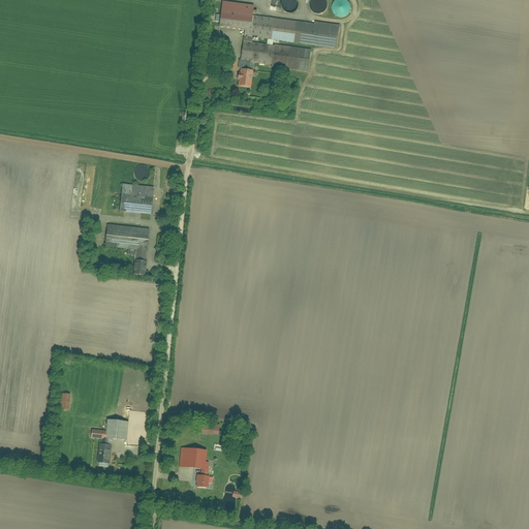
[(293,0),(284,0),(280,3),(287,14),(300,8),(296,1),(294,1),(293,0)]
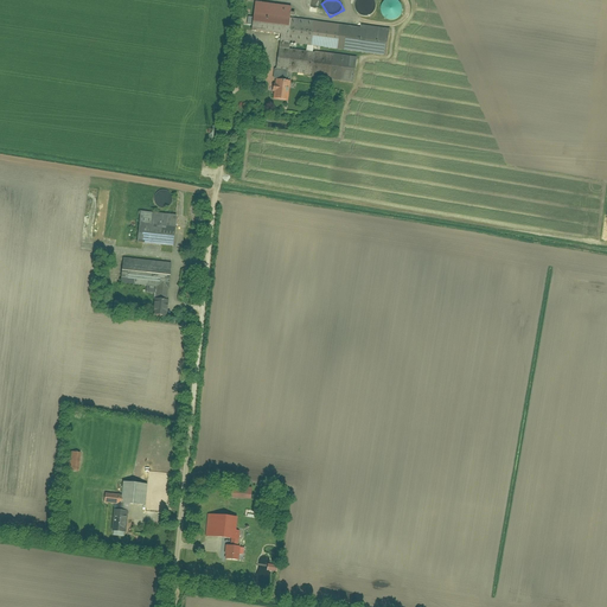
[(382,6),(382,11),(382,14),(384,18),(388,19),(393,20),(396,19),(400,17),(401,13),(402,10),(401,5),(398,2),(395,0),(394,0),(388,0),(387,0),(384,2),(382,6)]
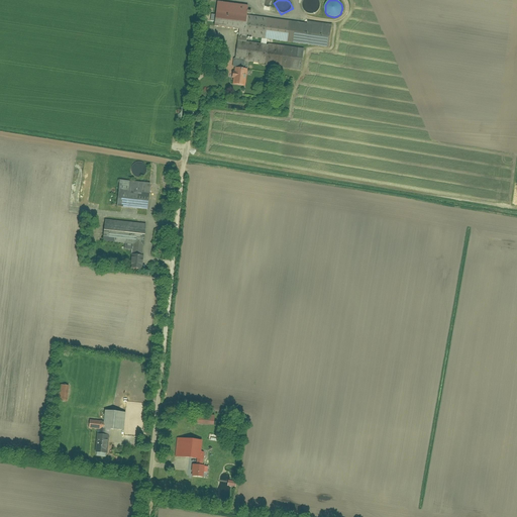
[(239,29),(234,61),(245,62),(265,65),(265,66),(301,71),(304,48),(268,43),(268,39),(328,47),(331,24),(313,22),(313,24),(249,15),(250,6),(217,2),(215,17),(214,22),(214,26),(239,29)]
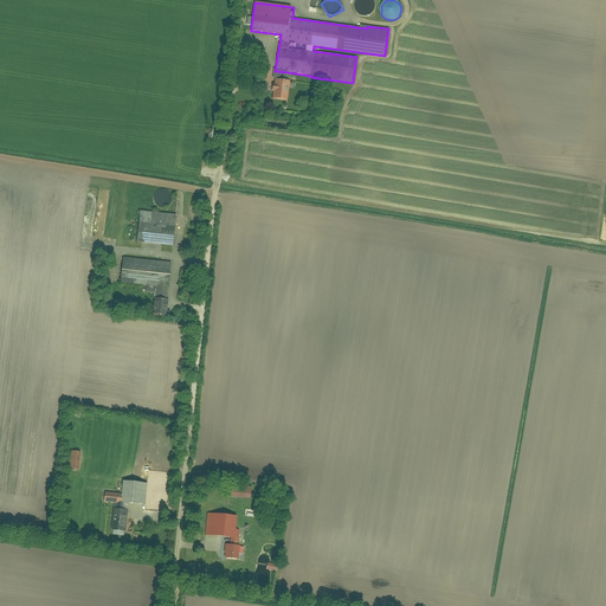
[(274,90),(272,100),(287,101),(289,81),(287,81),(288,72),(275,71),(275,72),(274,72),(272,78),(275,78),(275,84),(272,84),(271,90),(274,90)]
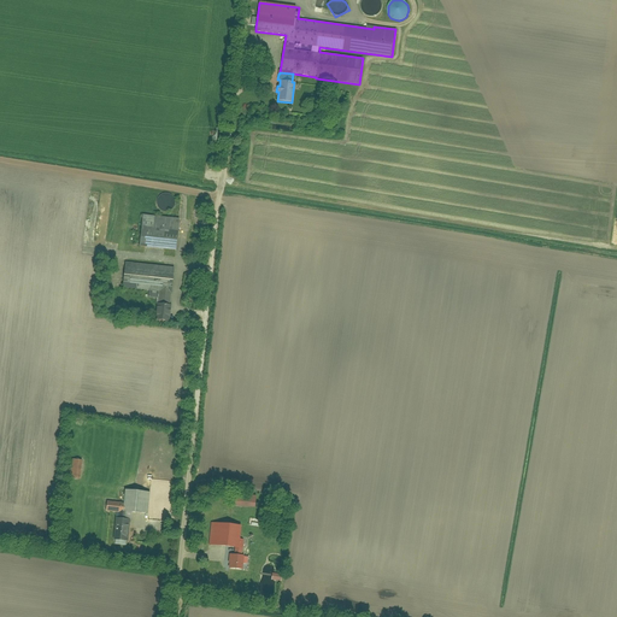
[(157,199),(157,203),(157,206),(158,209),(160,211),(163,212),(166,212),(170,212),(172,210),(174,207),(175,205),(175,203),(175,199),(172,197),(170,195),(168,194),(164,194),(162,195),(159,197),(157,199)]
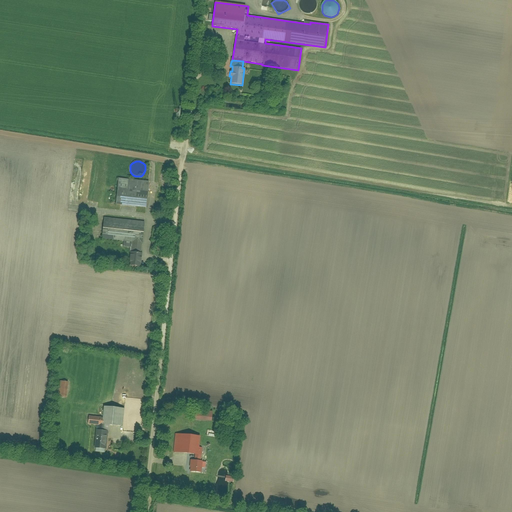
[(118,180),(115,206),(145,208),(147,183),(118,180)]
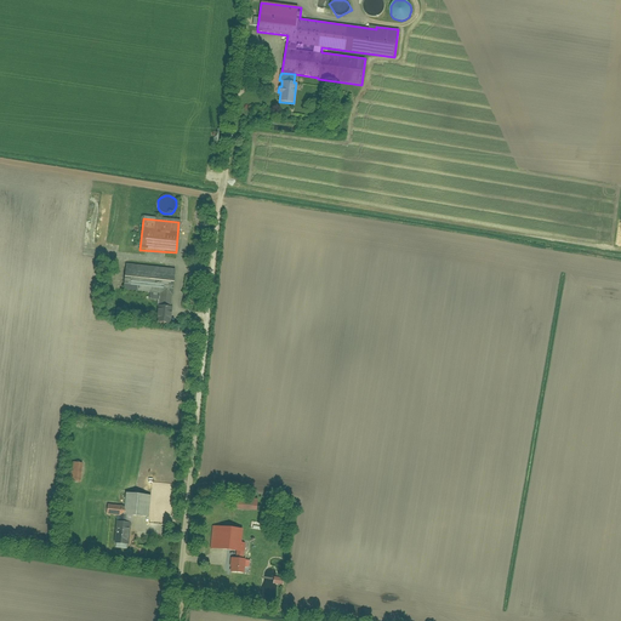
[(175,269),(125,266),(123,292),(172,296),(175,269)]
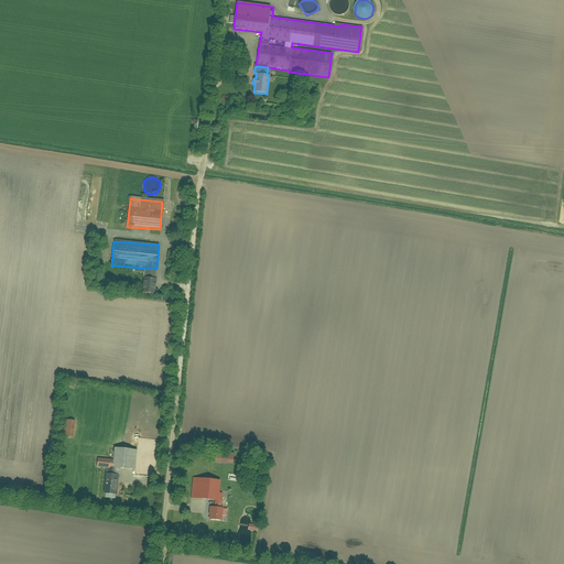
[(155,279),(142,279),(141,294),(154,294),(155,279)]
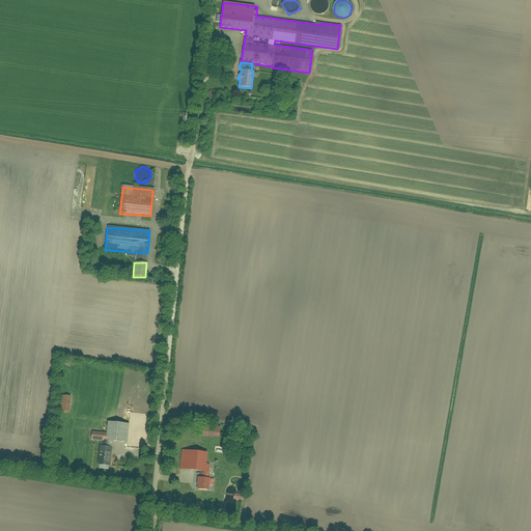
[(59,413),(68,414),(71,398),(61,397),(59,413)]
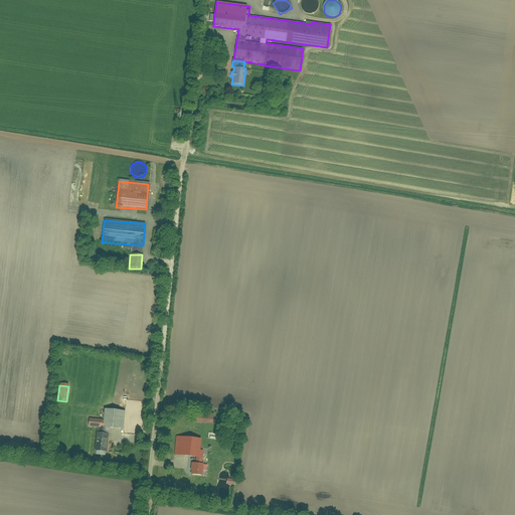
[(104,409),(103,427),(124,430),(126,411),(104,409)]
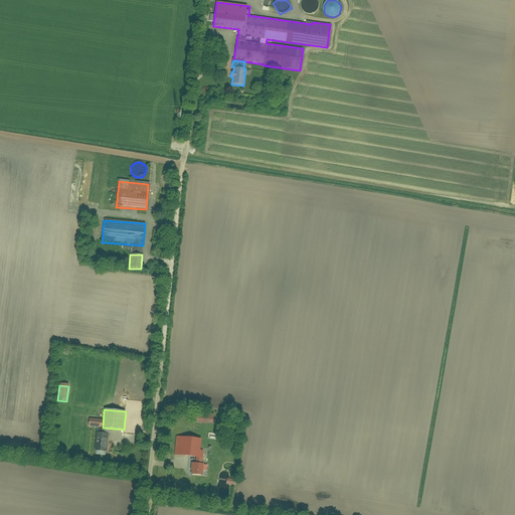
[(213,422),(213,412),(194,412),(194,422),(213,422)]
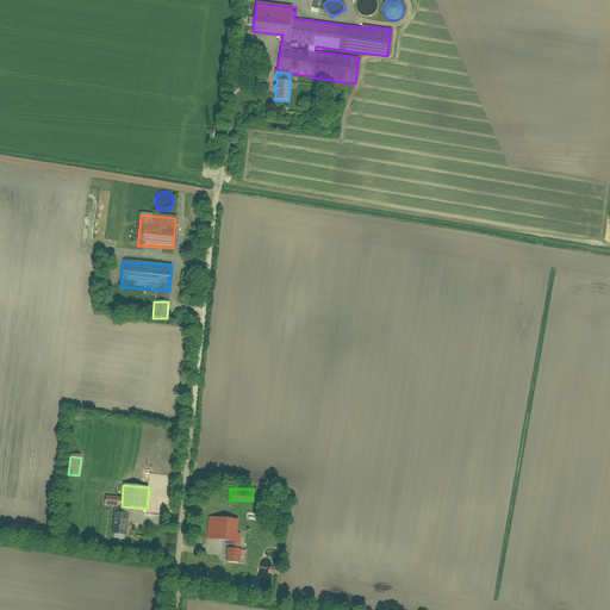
[(120,508),(122,498),(105,497),(105,506),(120,508)]
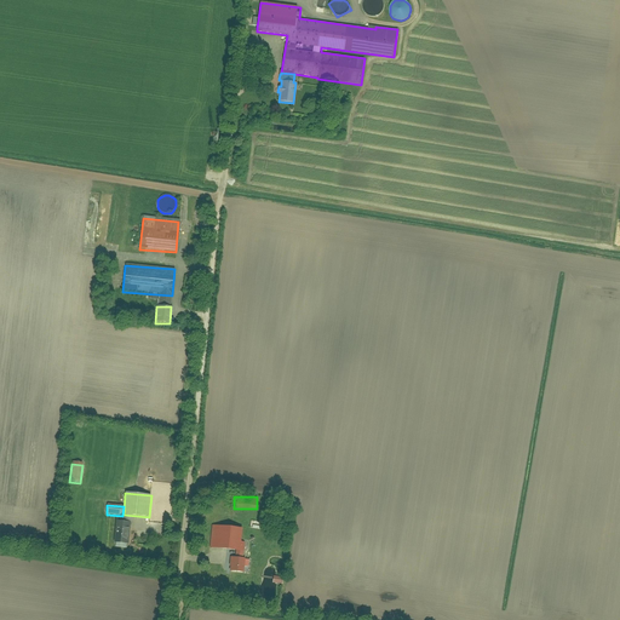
[(128,522),(115,522),(113,544),(126,545),(128,522)]
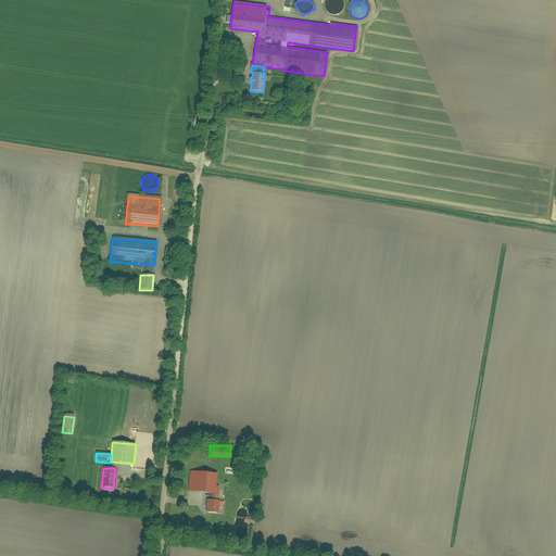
[(190,472),(188,490),(216,492),(217,475),(190,472)]
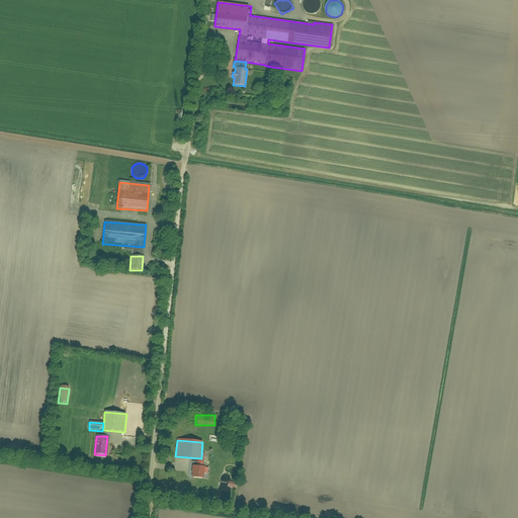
[(192,466),(191,479),(203,480),(204,467),(192,466)]
